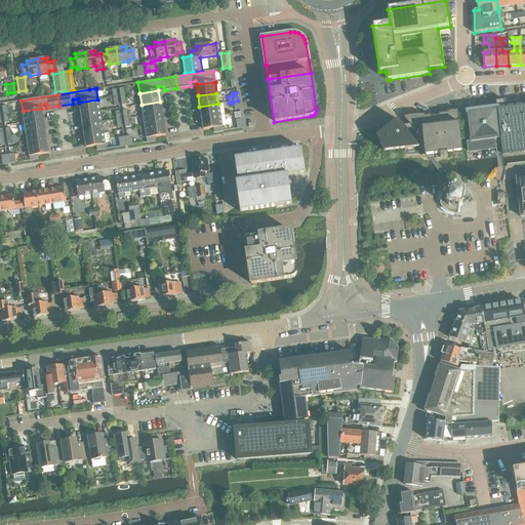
[(80,114),(99,111),(97,99),(79,103),(80,114)]
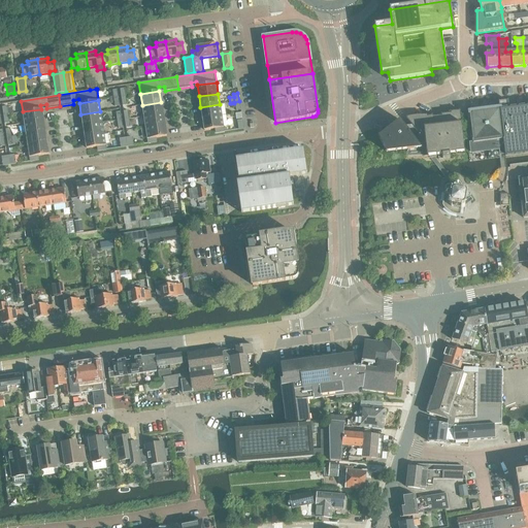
[(234,103),(231,103),(232,108),(235,108),(236,110),(240,109),(239,101),(234,102),(234,103)]
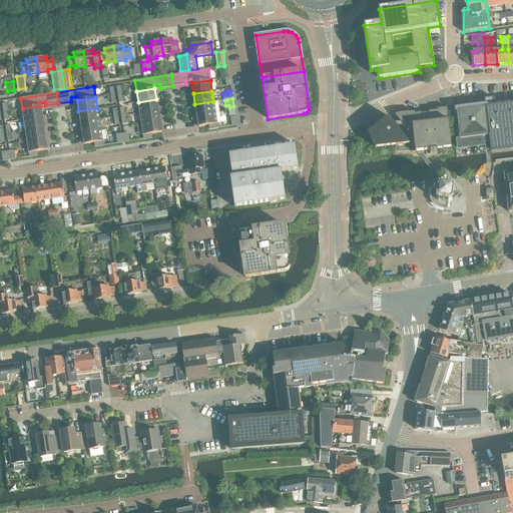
[(485,105),(455,109),(459,139),(460,146),(483,144),(484,152),(512,148),(512,102),(494,104),(493,98),(484,99),(485,105)]
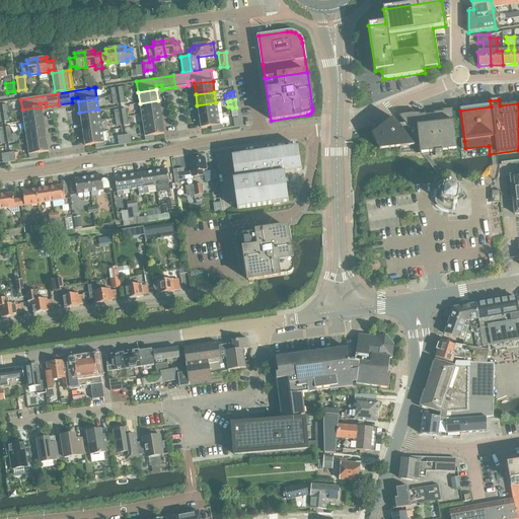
[(141,114),(160,112),(158,100),(140,103),(141,114)]
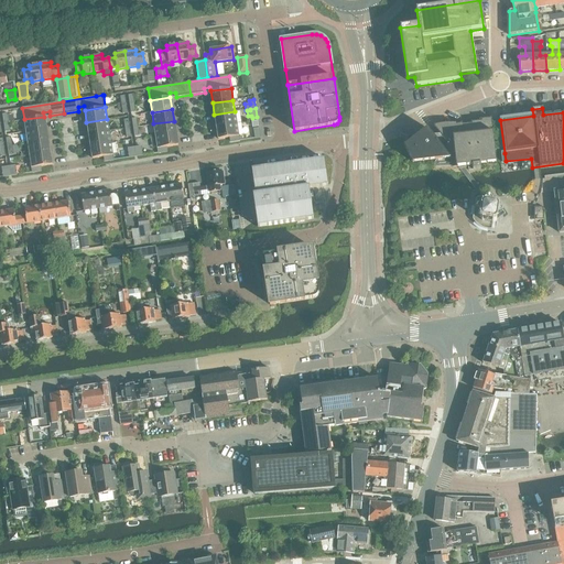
[(216,127),(236,123),(235,111),(214,115),(216,127)]
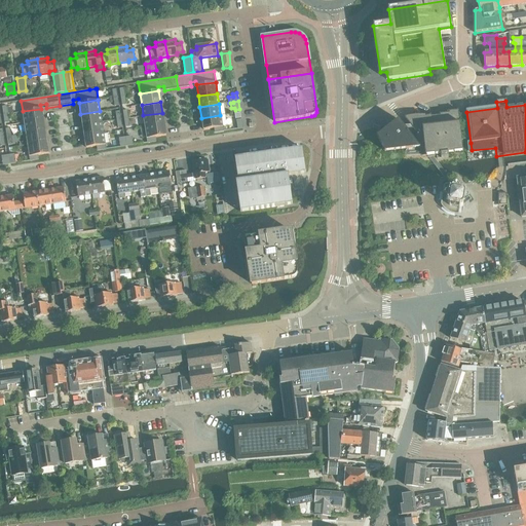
[(43,119),(41,109),(23,111),(24,122),(43,119)]
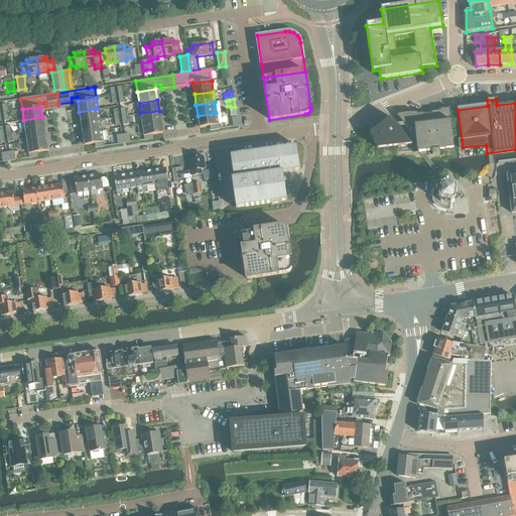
[(417,114),(416,113),(406,113),(396,115),(402,123),(395,124),(397,126),(404,125),(415,139),(418,153),(421,152),(431,151),(432,155),(439,154),(439,151),(454,149),(453,140),(448,108),(439,109),(439,110),(430,111),(430,113),(422,114),(422,112),(421,112),(421,114),(417,114)]
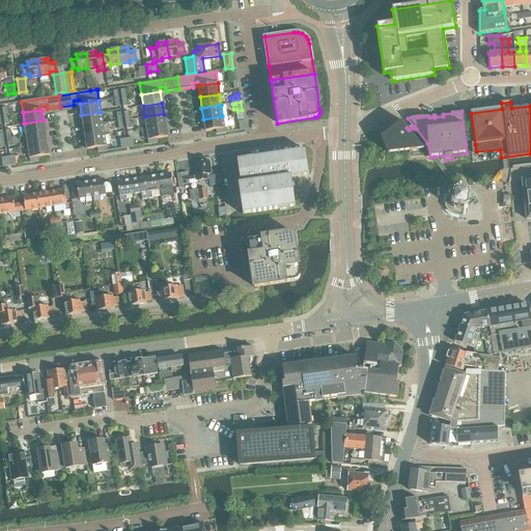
[(103,123),(101,112),(81,115),(83,127),(103,123)]
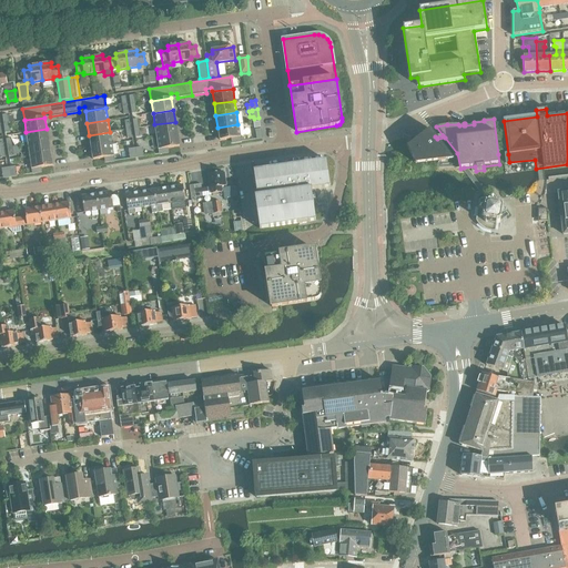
[(154,124),(156,137),(176,133),(175,122),(154,124)]
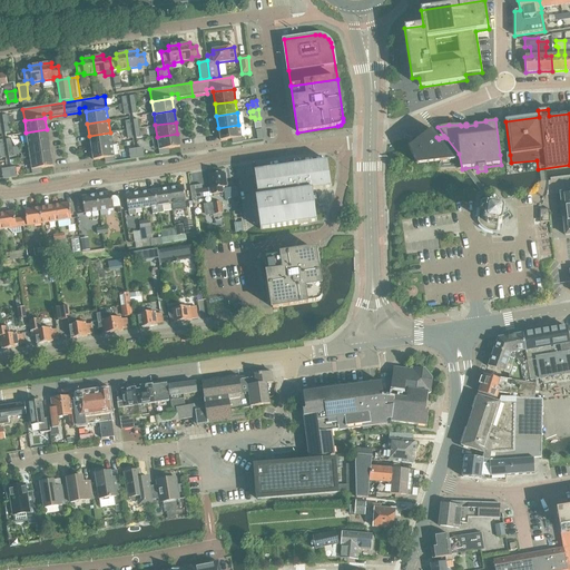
[(242,141),(238,125),(218,128),(220,140),(232,138),(233,144),(242,141)]
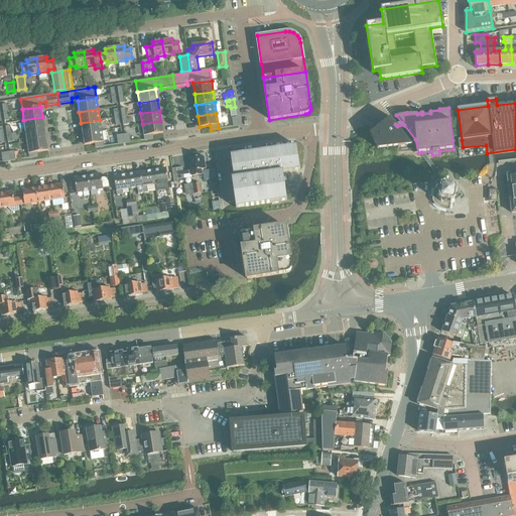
[(25,131),(43,128),(42,117),(23,120),(25,131)]
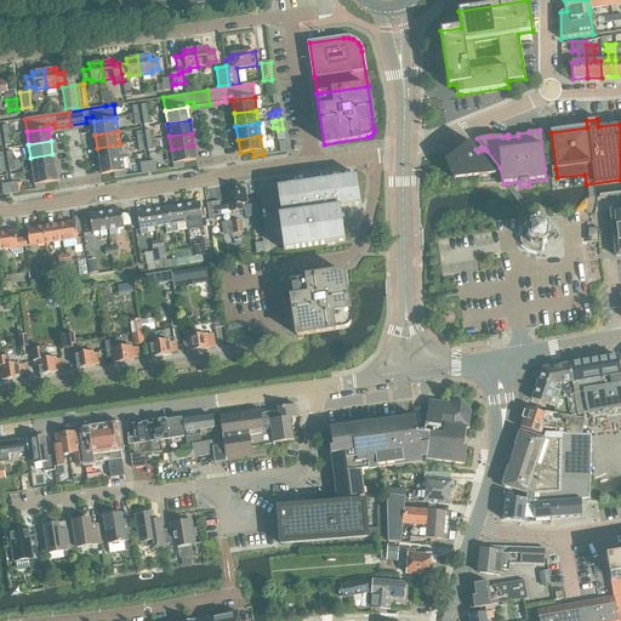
[(478,152),(476,149),(469,141),(444,161),(453,177),(482,174),(482,176),(489,175),(489,172),(494,172),(478,152)]
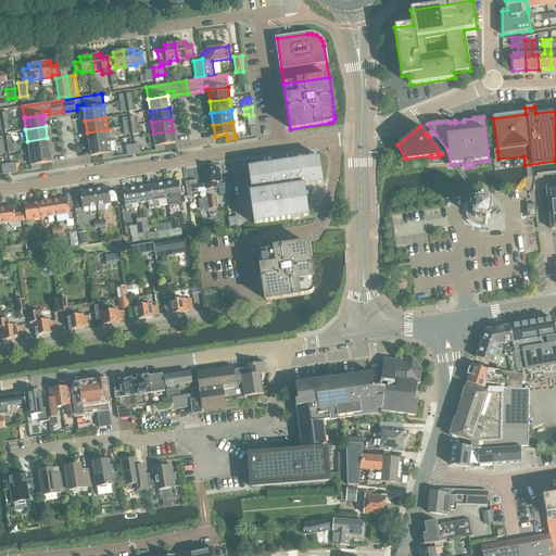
[(87,133),(89,143),(109,140),(108,129),(87,133)]
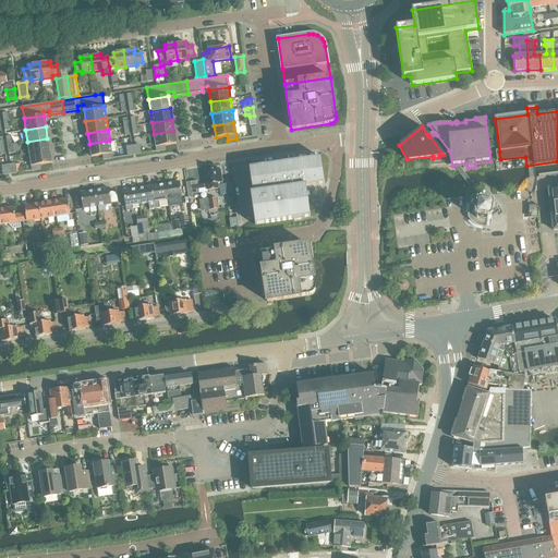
[(173,131),(154,134),(156,152),(165,149),(164,145),(176,144),(173,131)]
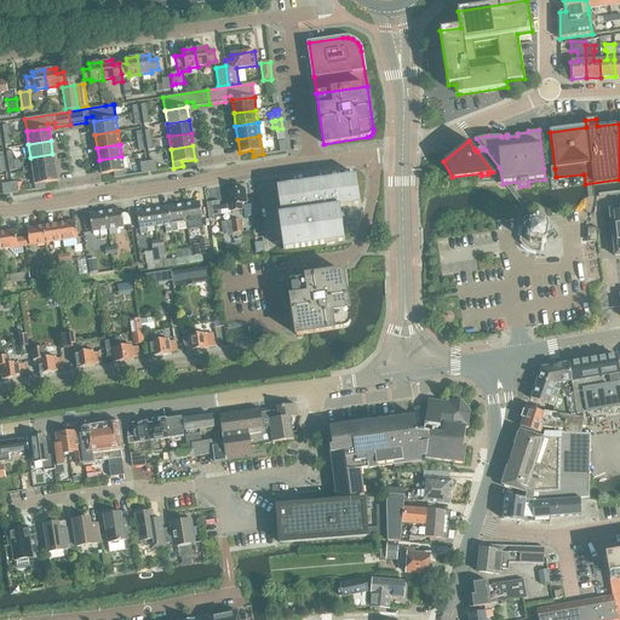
[(30,158),(33,171),(55,167),(52,154),(30,158)]
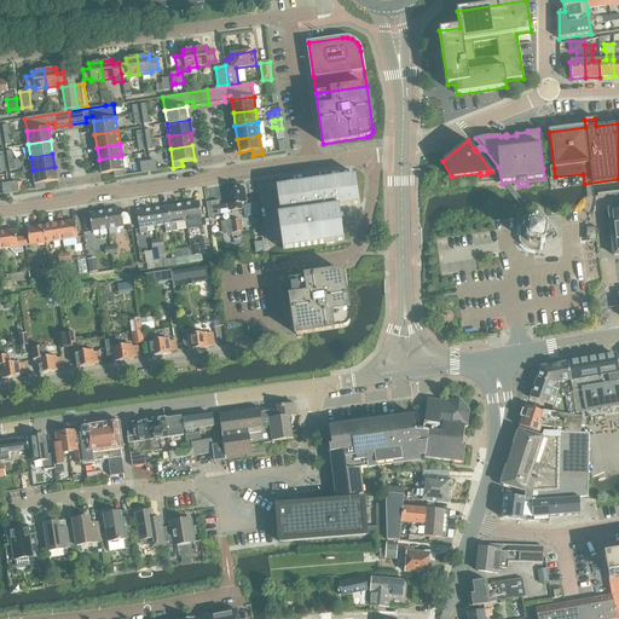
[(115,177),(125,175),(121,156),(99,160),(100,174),(114,172),(115,177)]
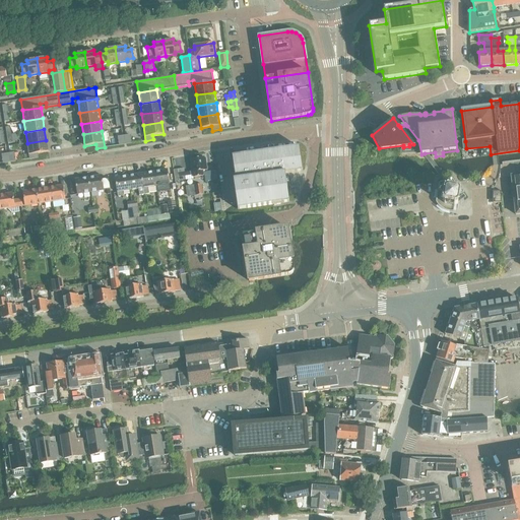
[(37,153),(48,151),(46,140),(27,143),(29,158),(38,157),(37,153)]
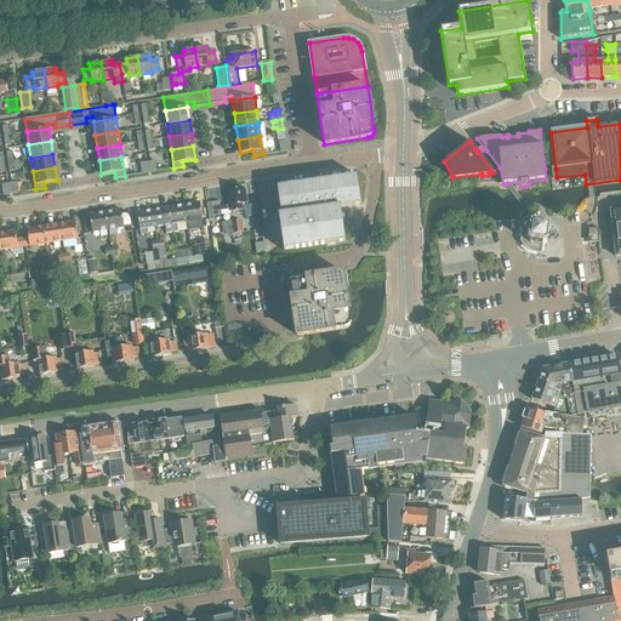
[(279,215),(284,250),(346,240),(341,206),(362,204),(357,175),(277,187),(281,215),(279,215)]
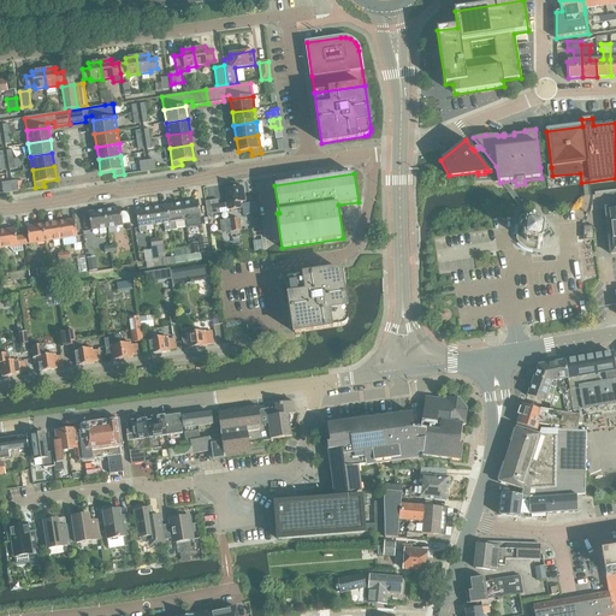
[(242,187),(225,189),(227,203),(218,205),(218,200),(209,201),(212,214),(219,213),(229,212),(229,211),(241,208),(240,202),(244,201),(242,187)]
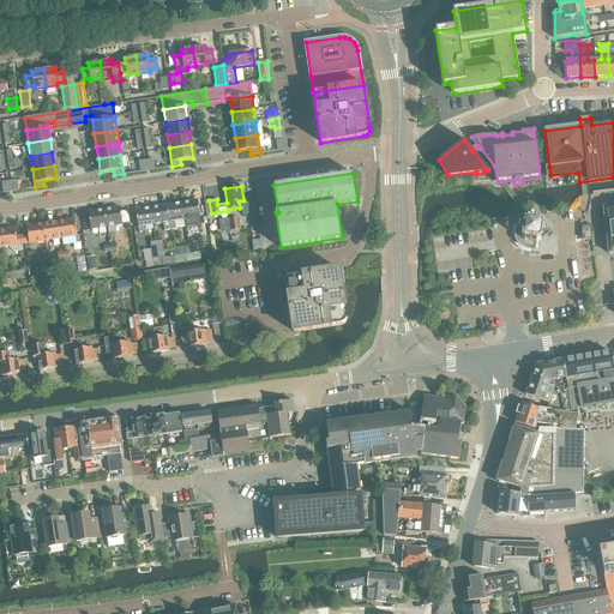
[(197,199),(181,202),(185,220),(185,227),(200,224),(200,217),(197,199)]
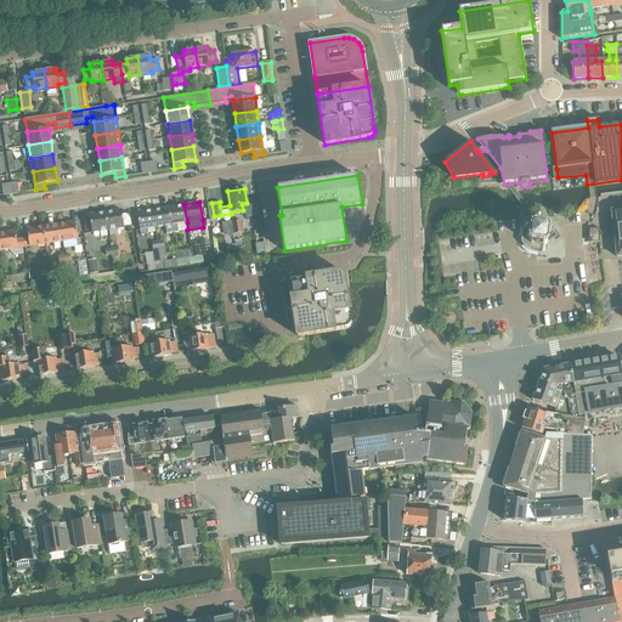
[(177,225),(187,222),(184,204),(168,207),(171,233),(177,232),(177,225)]
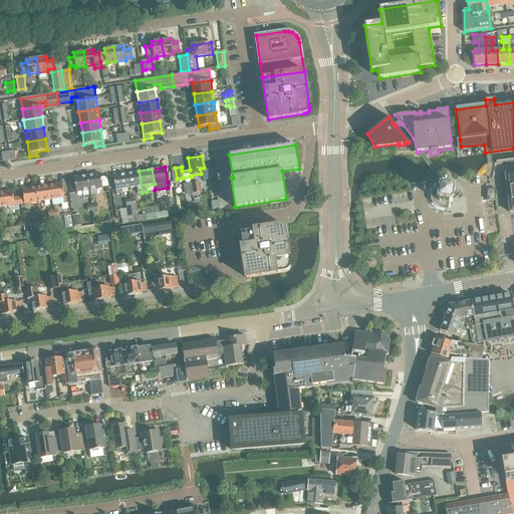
[(213,169),(201,171),(202,180),(215,179),(213,169)]
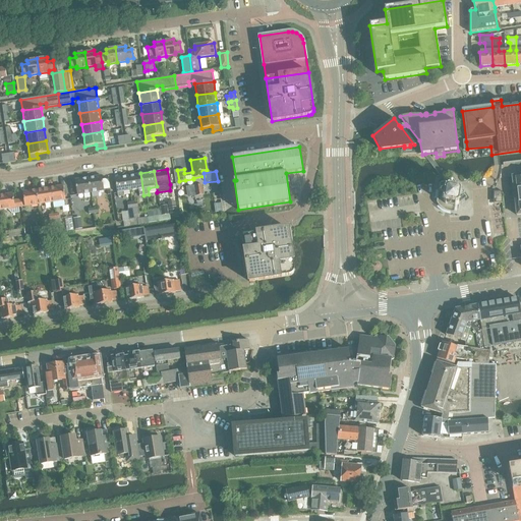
[(140,173),(128,175),(130,190),(138,189),(139,195),(143,195),(140,173)]
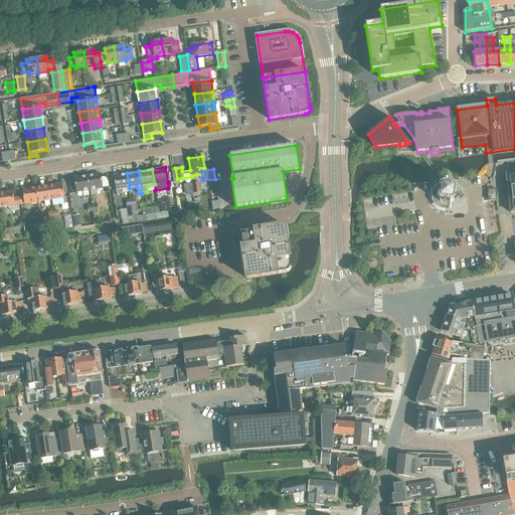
[(514,172),(506,174),(510,212),(514,211),(514,172)]
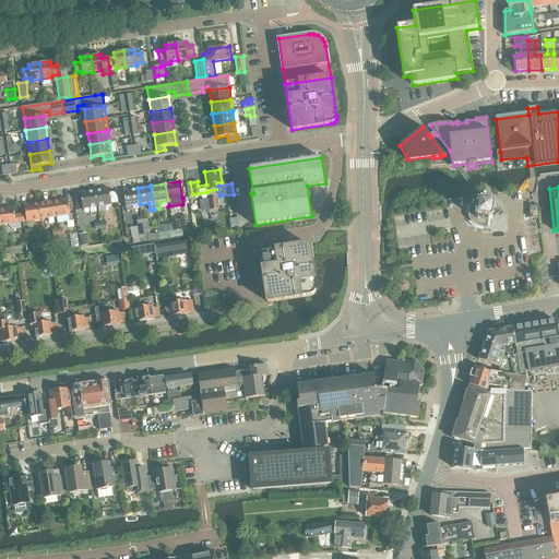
[(111,204),(108,188),(94,191),(96,206),(111,204)]
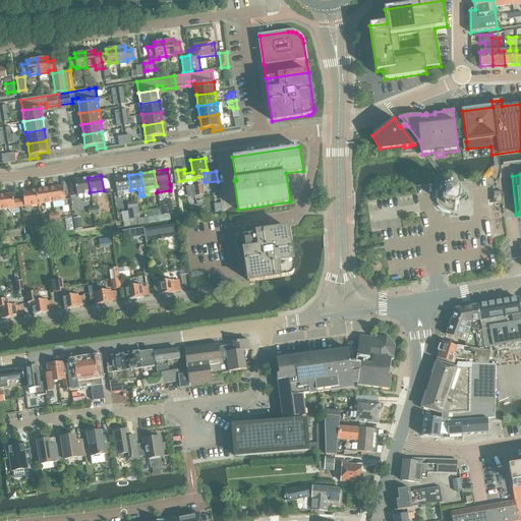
[(123,196),(122,191),(130,190),(128,175),(114,177),(116,192),(117,192),(118,197),(123,196)]
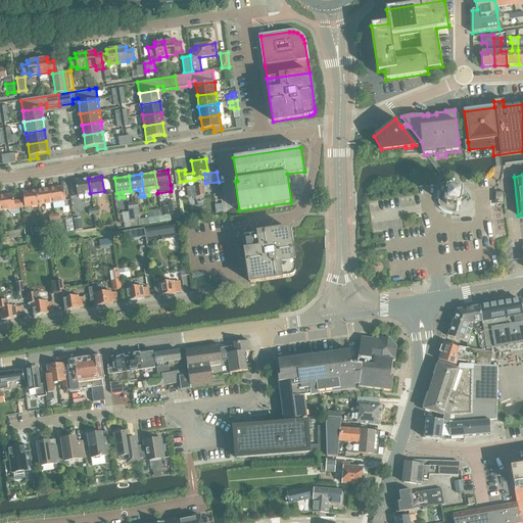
[(77,195),(90,193),(88,179),(75,181),(77,195)]
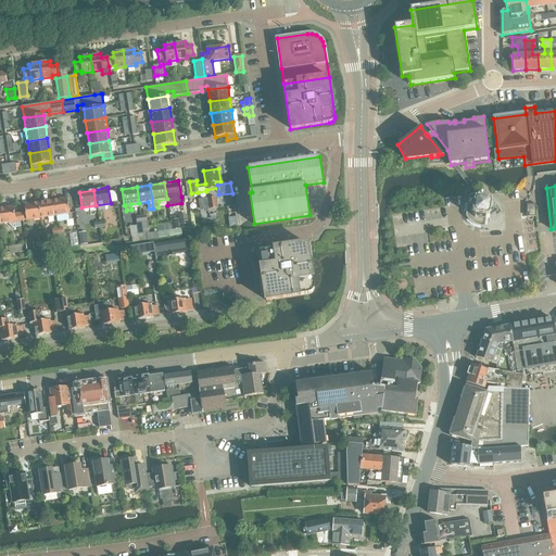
[(489,217),(497,210),(482,190),(468,196),(468,197),(469,197),(466,216),(468,219),(471,223),(476,225),(479,226),(482,226),(484,226),(484,225),(485,219),(489,217)]
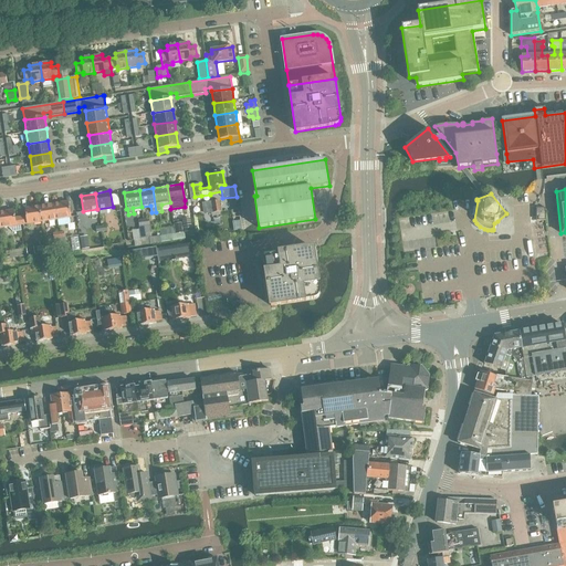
[(219,200),(203,202),(206,213),(210,213),(221,211),(219,200)]
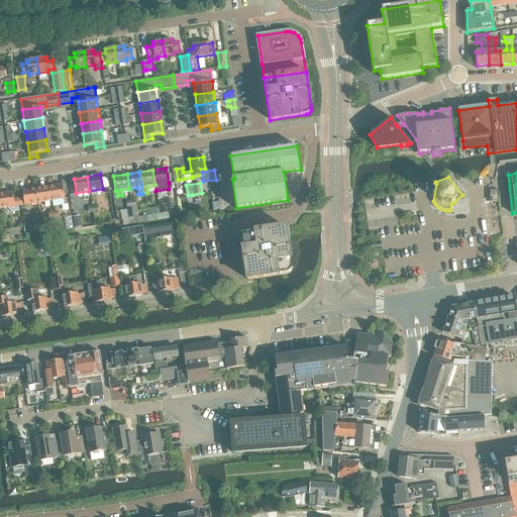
[(62,184),(48,186),(50,200),(64,198),(62,184)]
